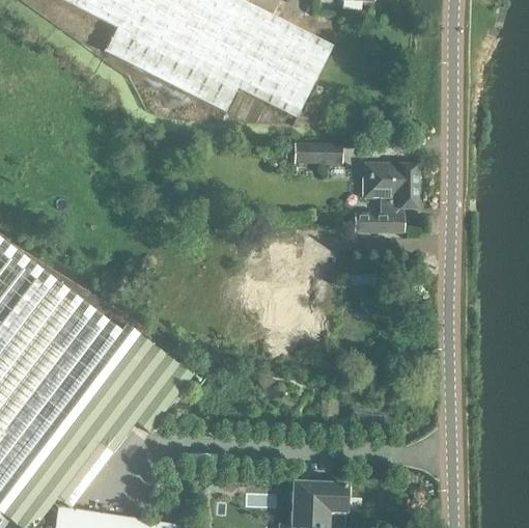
[(65,0),(118,27),(107,51),(226,111),(239,87),(298,117),(334,45),(245,1),(245,0),(65,0)]
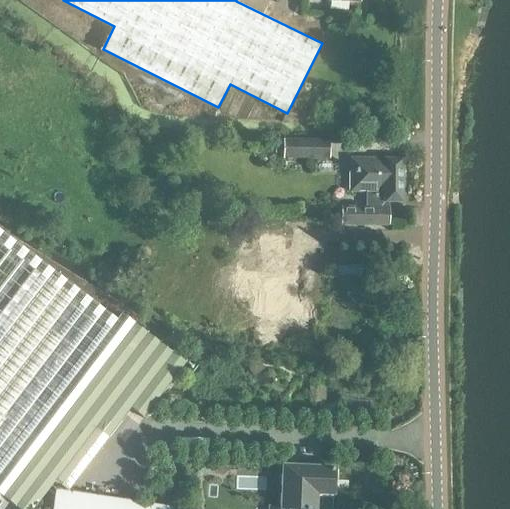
[(285,157),(330,157),(329,139),(285,139),(285,157)]
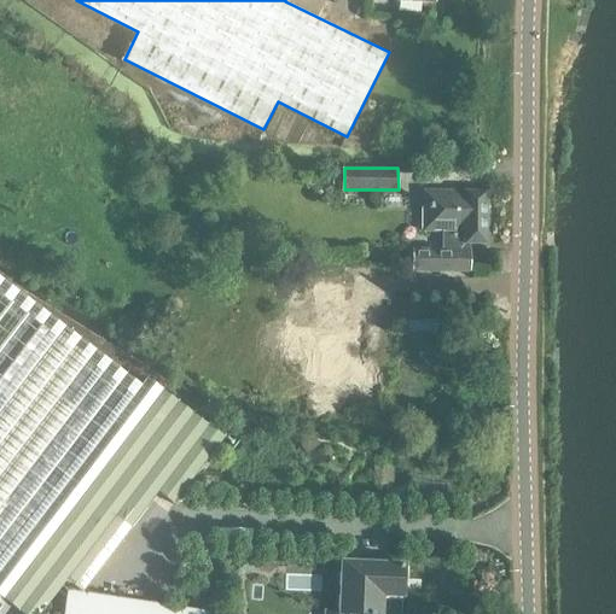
[(492,243),(489,189),(426,189),(426,231),(458,231),(459,249),(414,249),(416,269),(472,270),(472,249),(469,249),(469,243),(492,243)]
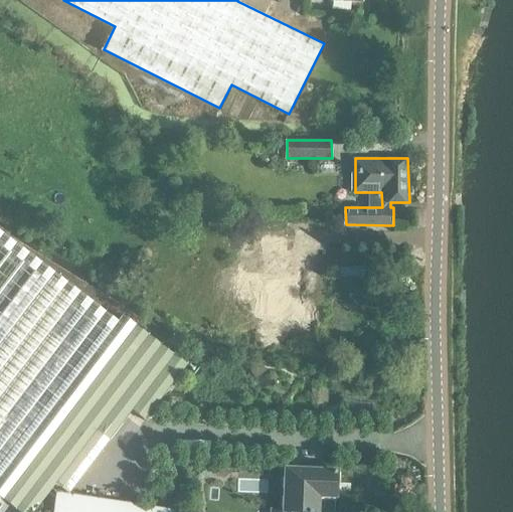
[(0,511),(3,511),(5,510),(7,511),(33,511),(98,428),(112,438),(133,408),(146,418),(188,363),(123,313),(119,320),(0,228),(0,511)]
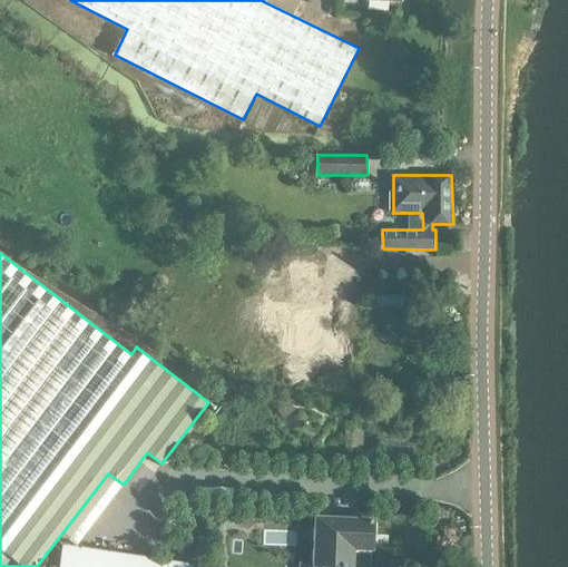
[(266,332),(265,365),(282,367),(281,369),(348,372),(350,333),(320,331),(323,285),(319,285),(319,266),(282,264),(281,287),(290,287),(287,330),(283,330),(283,333),(266,332)]
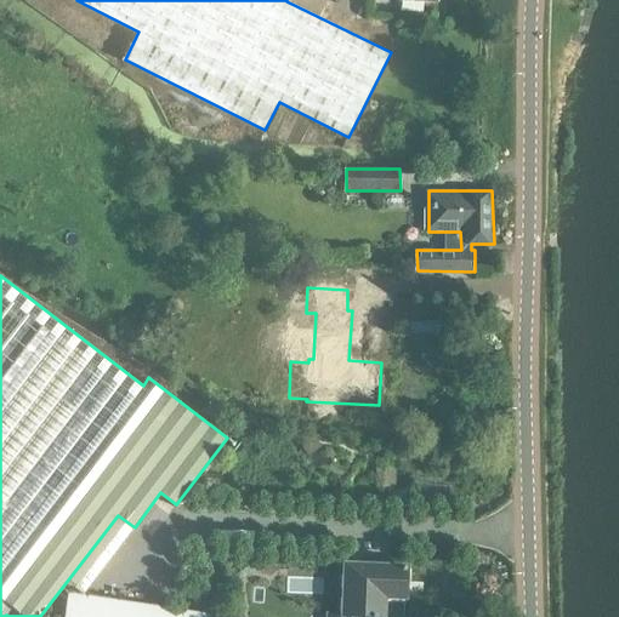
[(345,615),(357,615),(405,616),(407,566),(346,564),(345,615)]
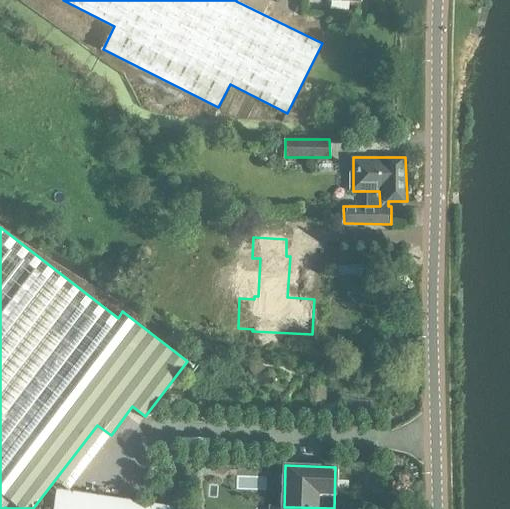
[(174,508),(176,505),(78,490),(58,487),(54,508),(174,508)]
